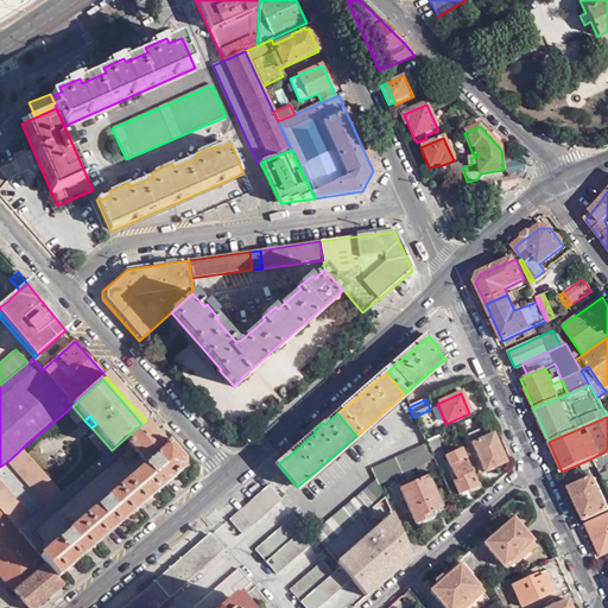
[(182,462),(146,420),(141,424),(133,431),(112,450),(62,493),(46,506),(33,518),(17,532),(56,577),(182,470),(182,462)]
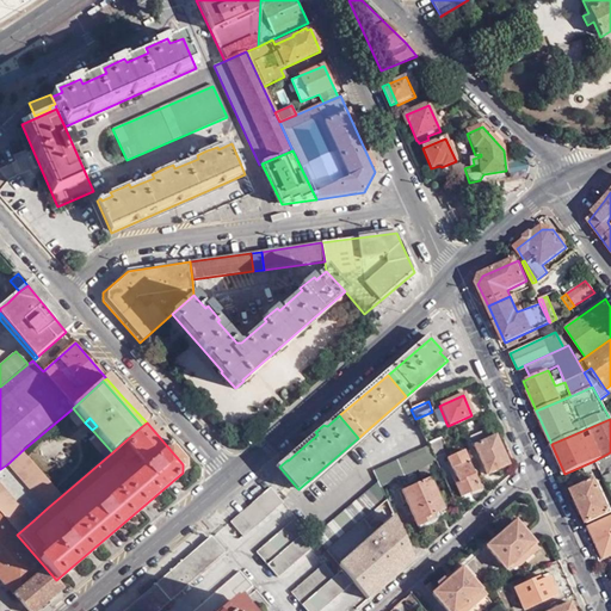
[(487,439),(483,432),(469,438),(486,476),(507,467),(494,437),(487,439)]
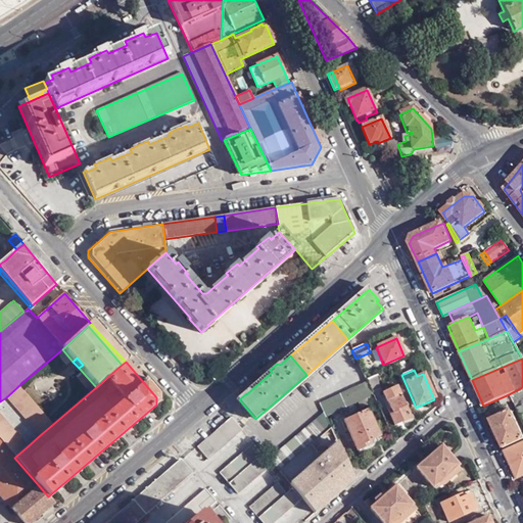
[(366,382),(371,392),(379,388),(373,375),(365,379),(366,382)]
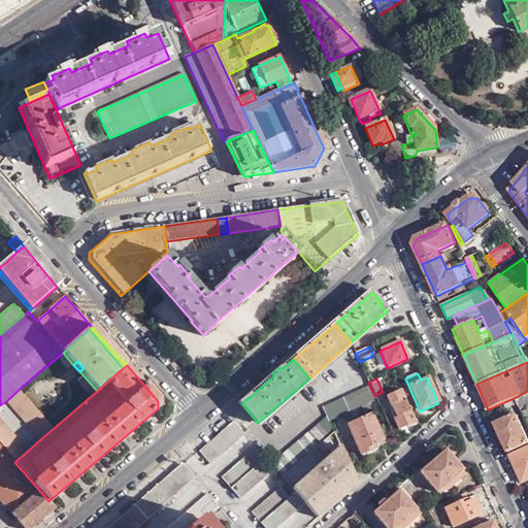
[(328,422),(376,400),(374,396),(369,386),(322,407),(326,417),(328,422)]
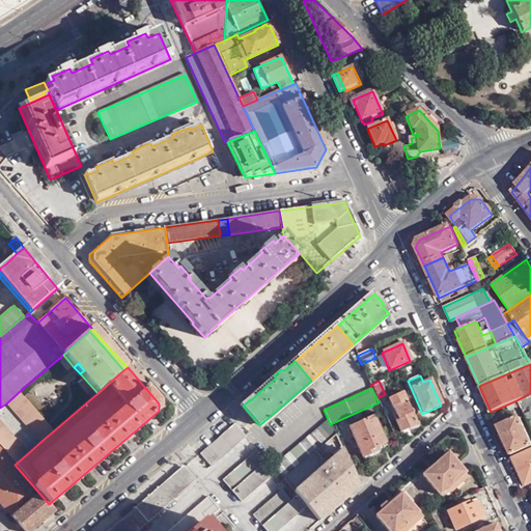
[(6,403),(40,442),(54,430),(20,391),(6,403)]
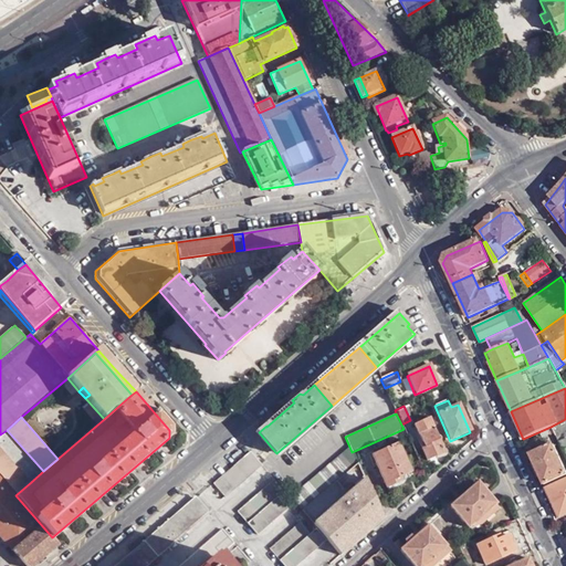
[(442,450),(428,418),(412,425),(415,431),(412,431),(425,462),(436,458),(435,453),(442,450)]
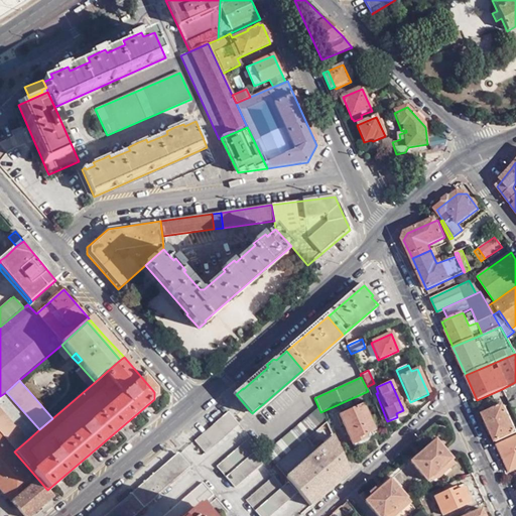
[(515,383),(502,390),(505,395),(515,419),(515,383)]
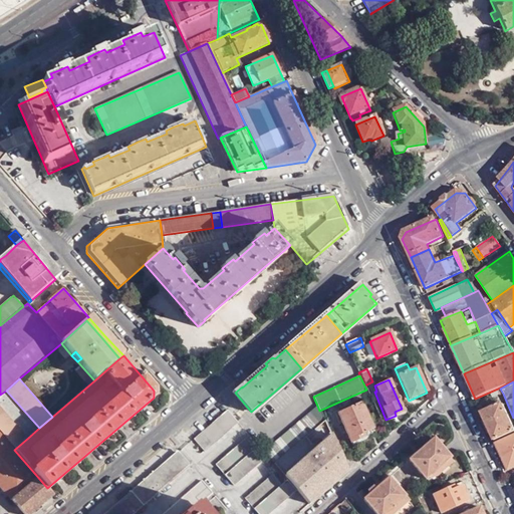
[(336,415),(351,444),(375,433),(361,404),(336,415)]
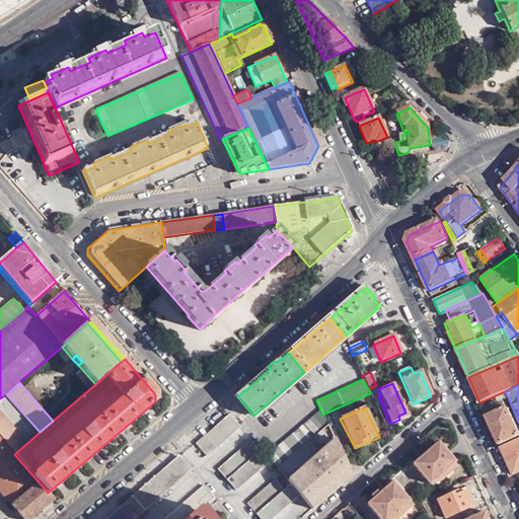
[(518,436),(518,435),(506,409),(487,417),(499,445),(518,436)]
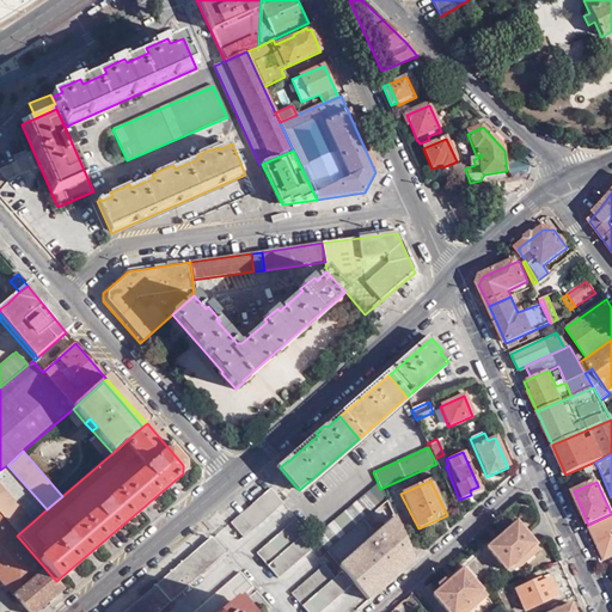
[(0,516),(17,536),(34,521),(0,483),(0,516)]
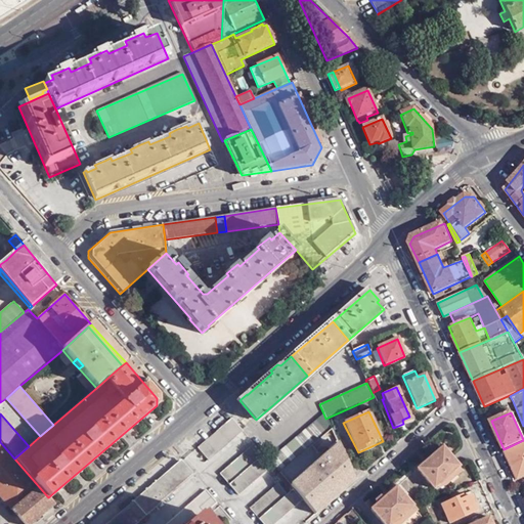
[(269,461),(278,472),(330,428),(325,419),(323,413),(269,461)]
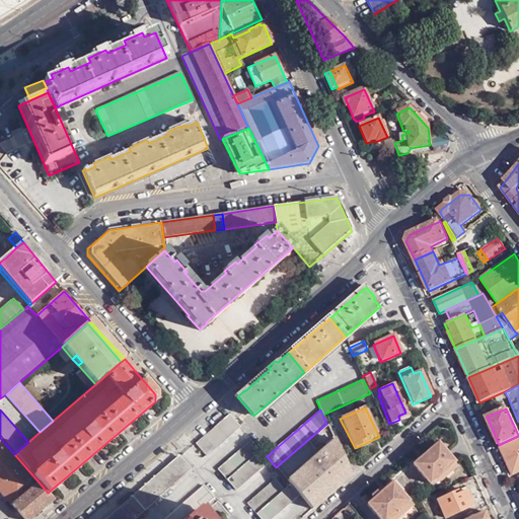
[(240,426),(229,414),(195,443),(206,456),(240,426)]
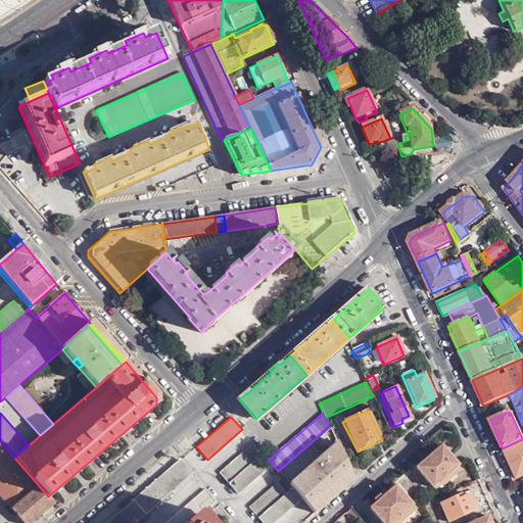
[(354,478),(337,440),(290,481),(317,512),(354,478)]
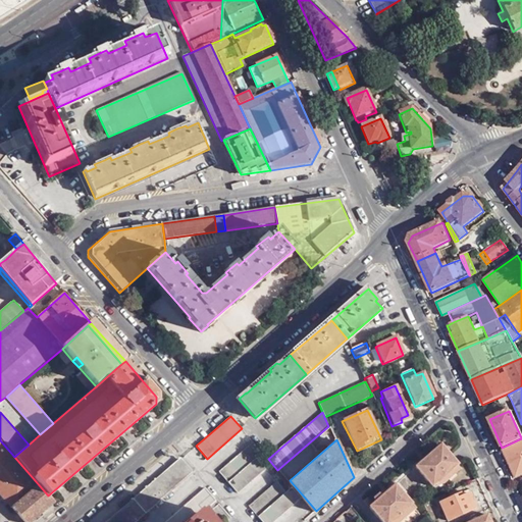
[(381,439),(357,451),(359,455),(375,447),(382,440),(381,439)]
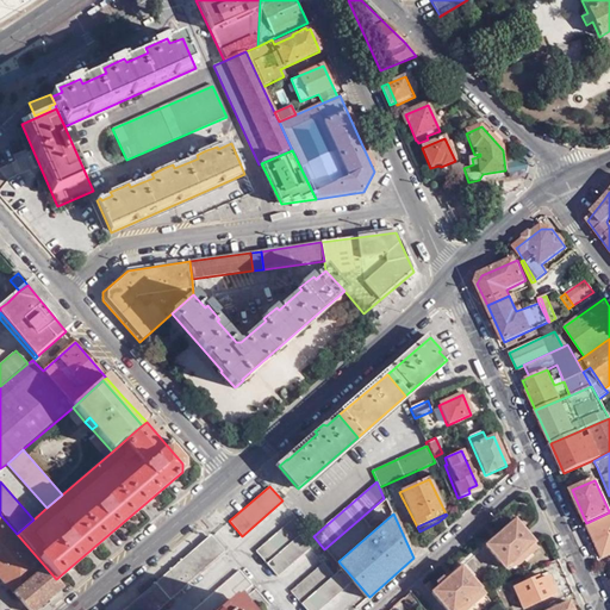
[(33,609),(62,586),(56,579),(17,534),(0,515),(0,577),(27,609),(33,609)]
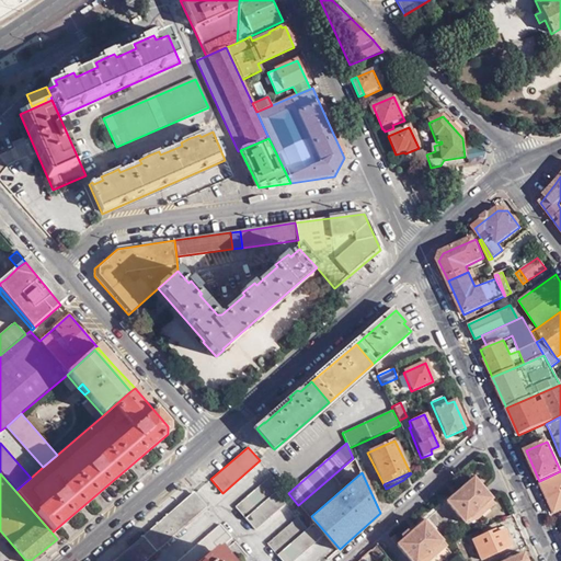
[(560,474),(540,483),(554,514),(560,511),(560,474)]
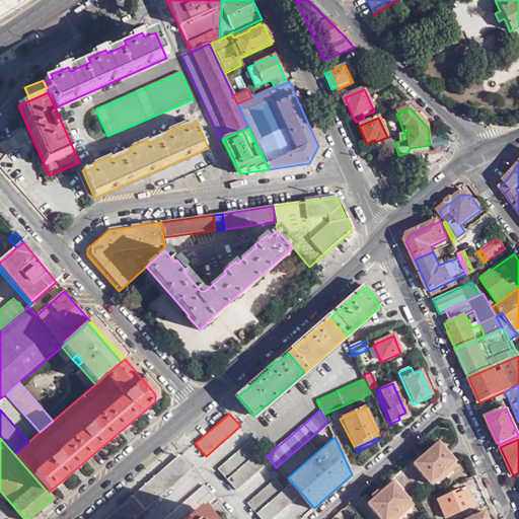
[(261,450),(251,440),(217,469),(234,491),(263,466),(253,455),(261,450)]
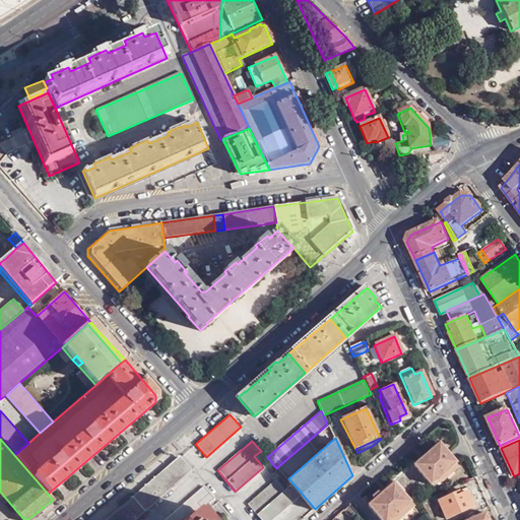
[(420,464),(419,462),(413,467),(431,486),(434,484),(455,466),(455,464),(438,445),(423,459),(425,460),(420,464)]
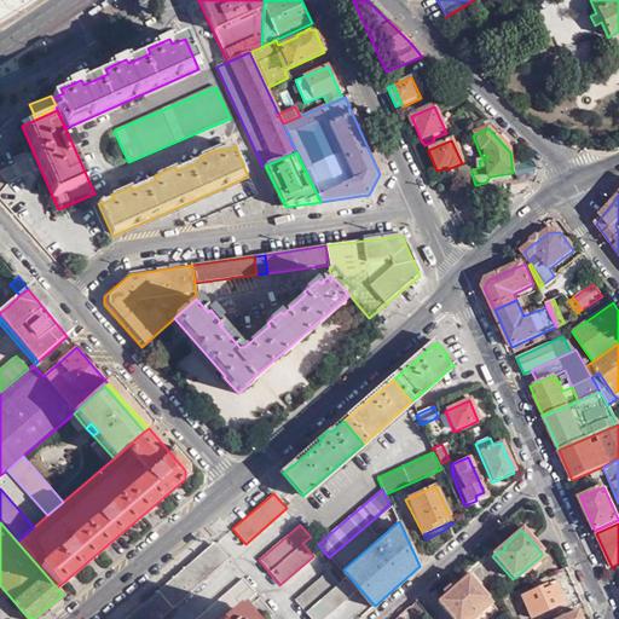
[(156,618),(226,560),(213,544),(126,618),(156,618)]
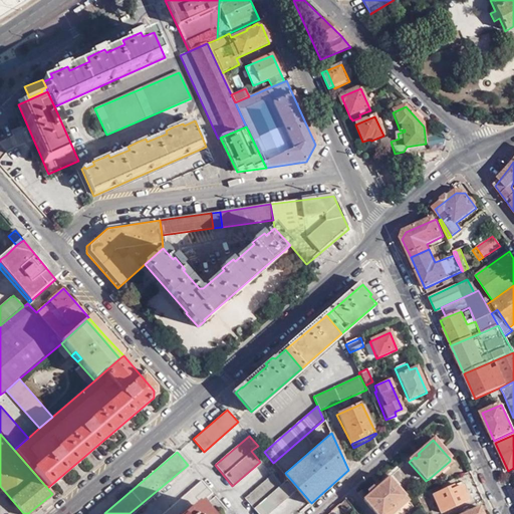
[(450,461),(429,479),(430,481),(437,478),(453,464),(450,461)]
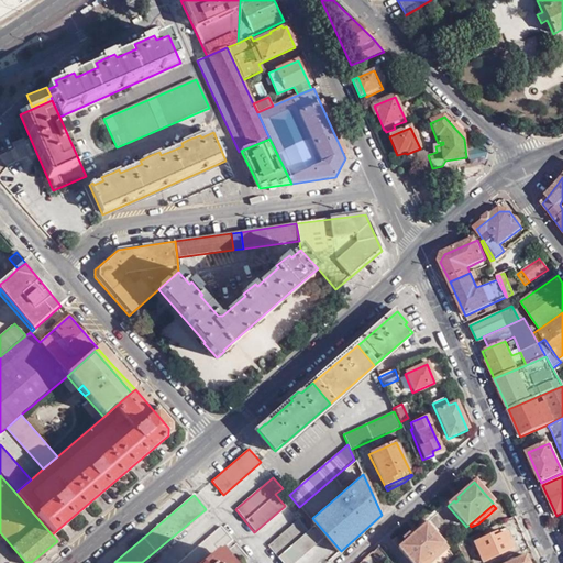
[(294,562),(324,538),(313,526),(308,531),(297,519),(265,545),(280,562),(294,562)]
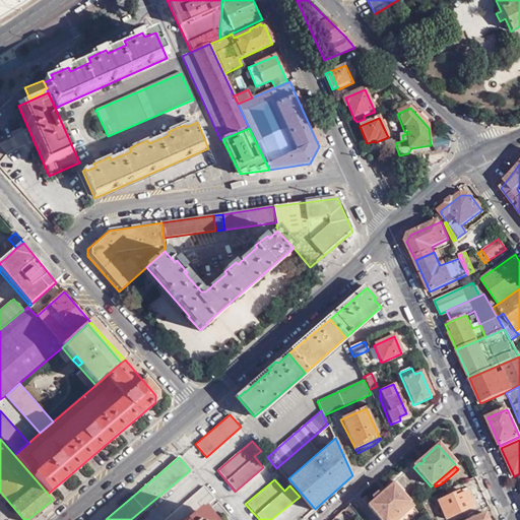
[(384,496),(382,495),(368,508),(378,519),(411,519),(418,514),(392,485),(386,492),(387,493),(384,496)]
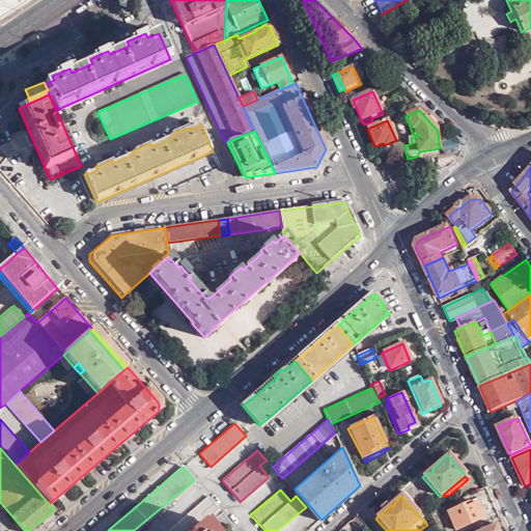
[(210,530),(203,523),(219,509),(207,497),(166,530),(210,530)]
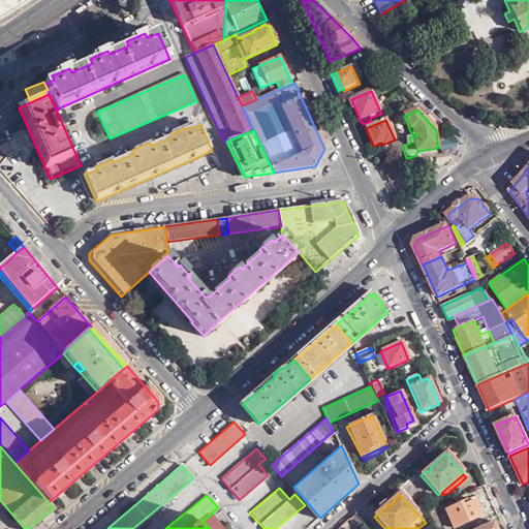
[(456,528),(485,516),(475,497),(445,511),(453,528),(456,528)]
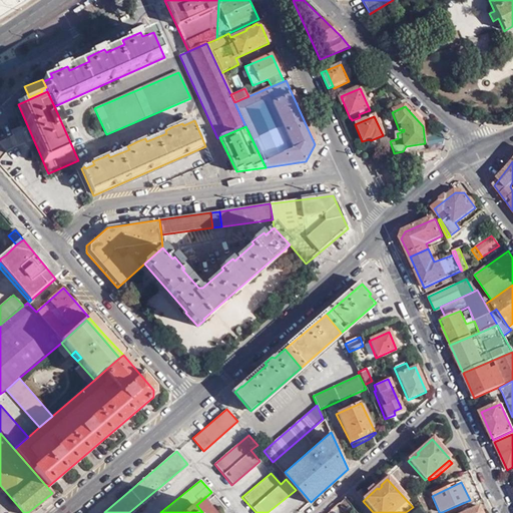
[(363,501),(366,497),(361,492),(357,495),(363,501)]
